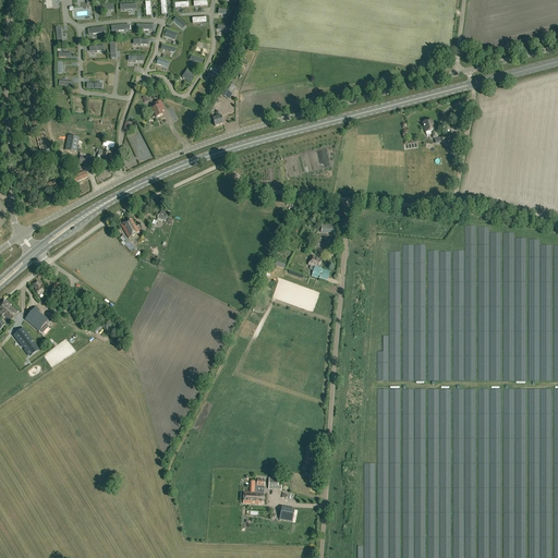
[(176,17),(173,21),(181,27),(184,24),(176,17)]
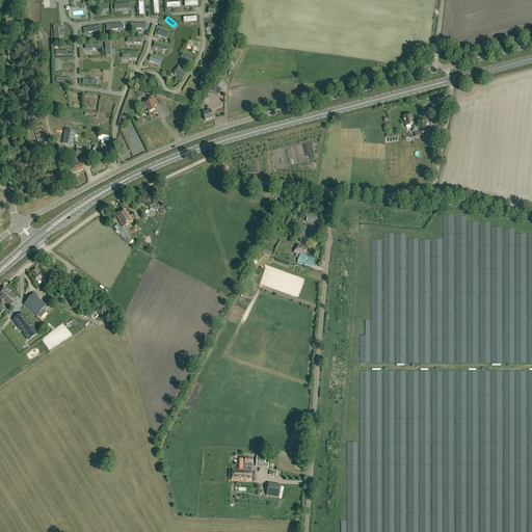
[(168,31),(159,28),(157,35),(166,38),(168,31)]
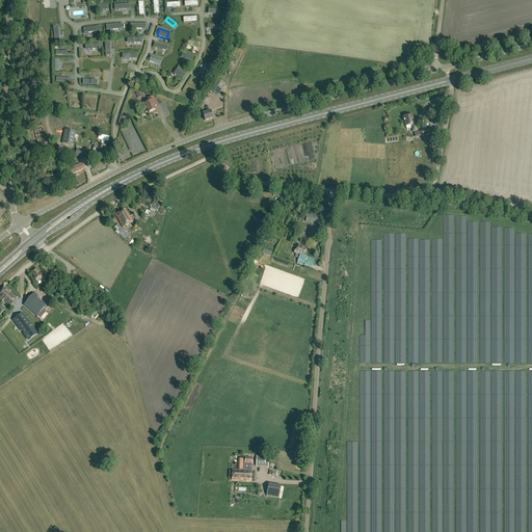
[(209,46),(208,50),(210,51),(209,54),(216,55),(218,49),(209,46)]
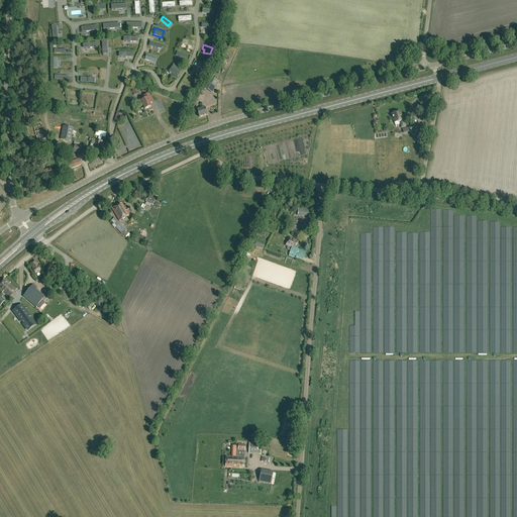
[(187,60),(189,56),(178,52),(176,56),(187,60)]
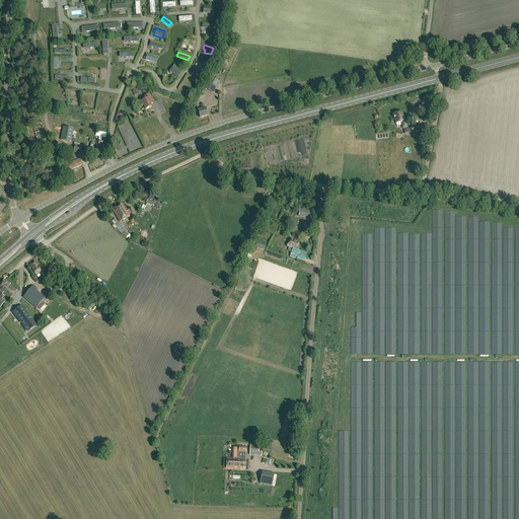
[(145,59),(154,62),(156,57),(147,54),(145,59)]
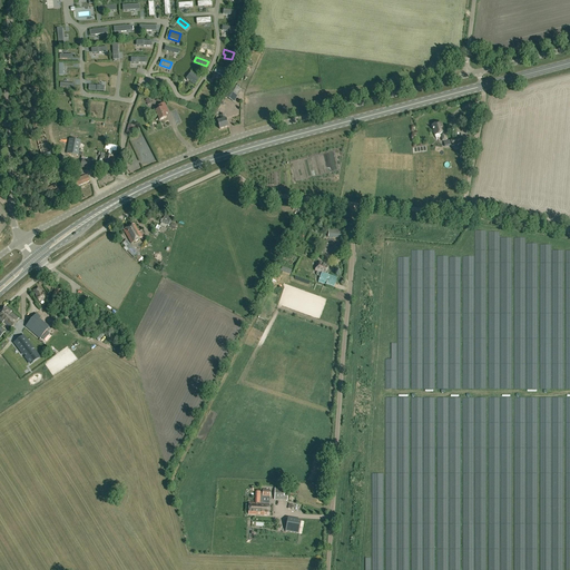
[(214,72),(225,77),(227,72),(216,68),(214,72)]
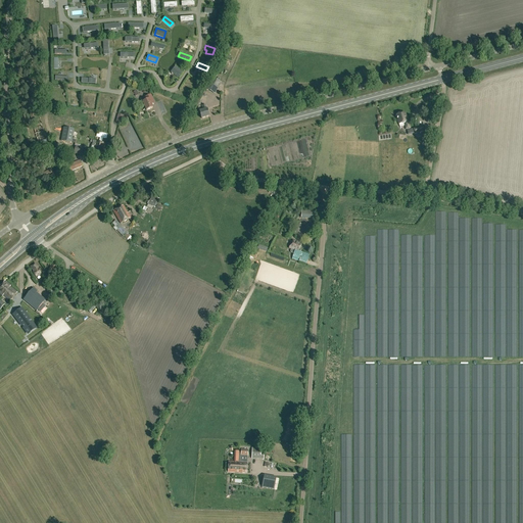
[(178,78),(183,72),(176,66),(171,72),(178,78)]
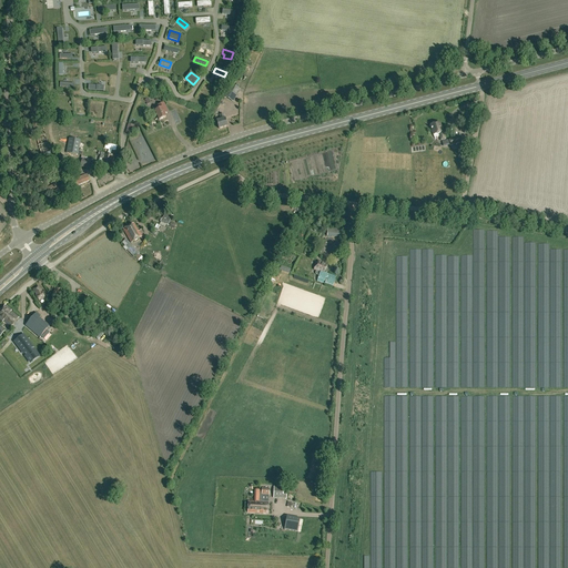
[(209,92),(206,98),(211,101),(216,90),(206,85),(204,90),(209,92)]
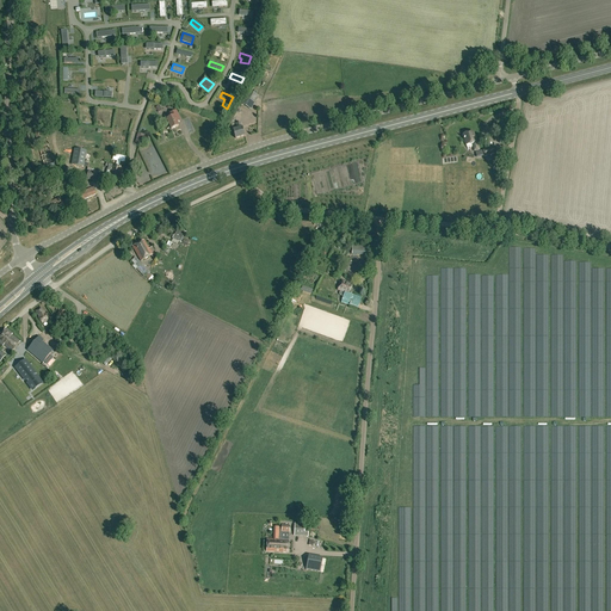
[(251,110),(258,97),(248,92),(241,104),(251,110)]
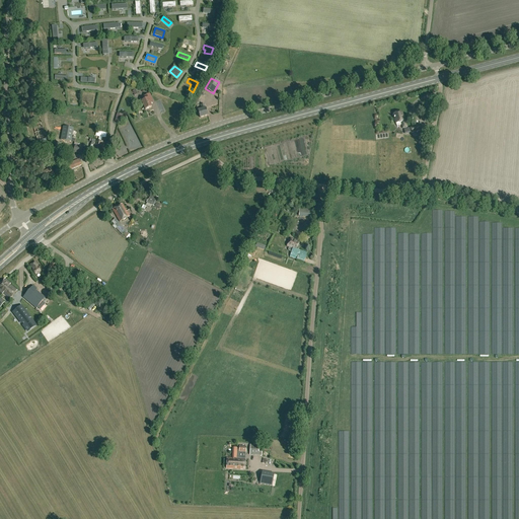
[(148,98),(151,97),(150,94),(143,96),(145,99),(142,101),(145,109),(151,106),(148,98)]
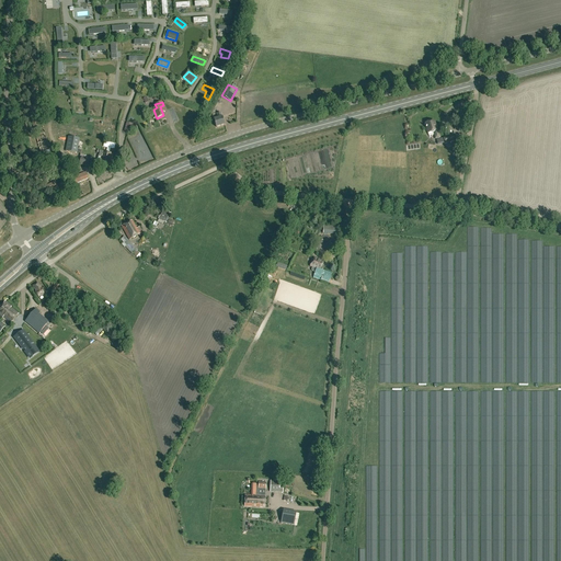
[(216,127),(225,125),(222,116),(222,117),(220,112),(217,113),(218,118),(214,119),(216,127)]
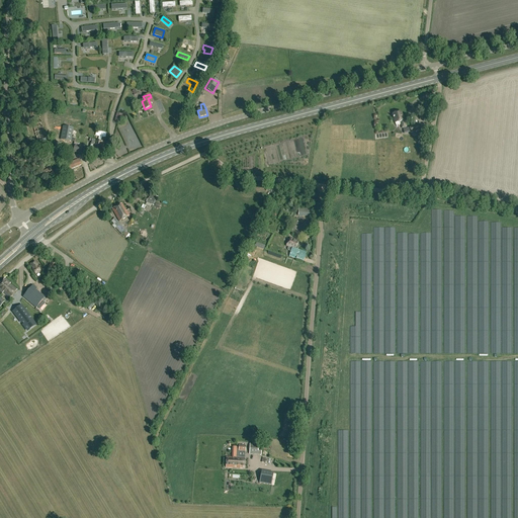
[(40,152),(50,149),(38,107),(28,109),(40,152)]
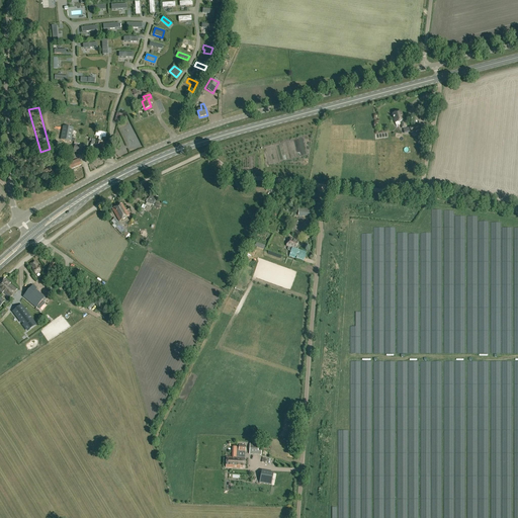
[(402,128),(406,126),(404,119),(403,119),(401,111),(393,113),(395,123),(400,121),(402,128)]
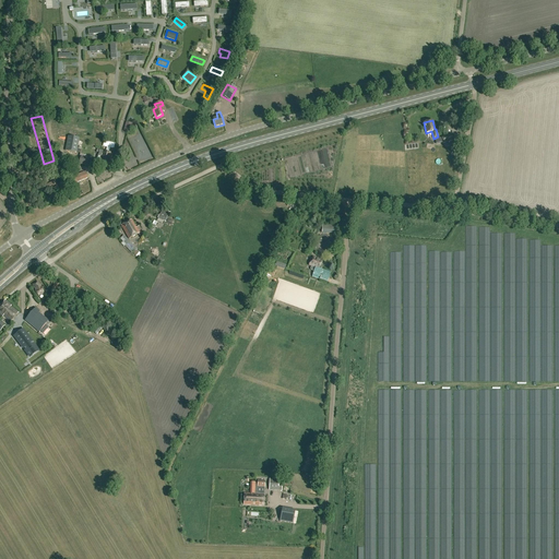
[(81,153),(81,150),(78,150),(80,138),(68,135),(66,151),(81,153)]
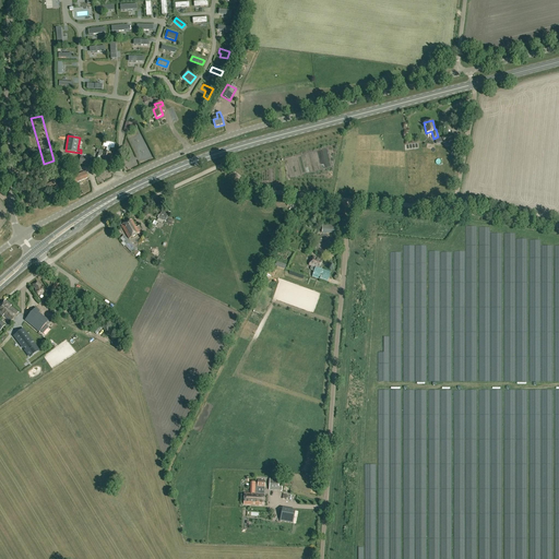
[(110,169),(113,163),(110,163),(113,153),(99,151),(97,159),(95,159),(94,165),(110,169)]
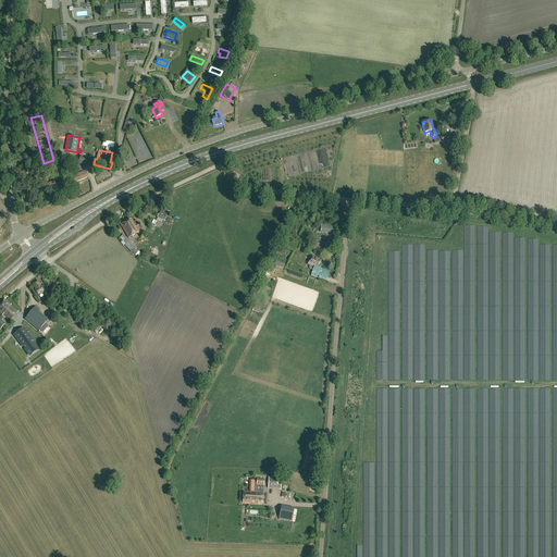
[(81,156),(78,163),(87,165),(89,158),(81,156)]
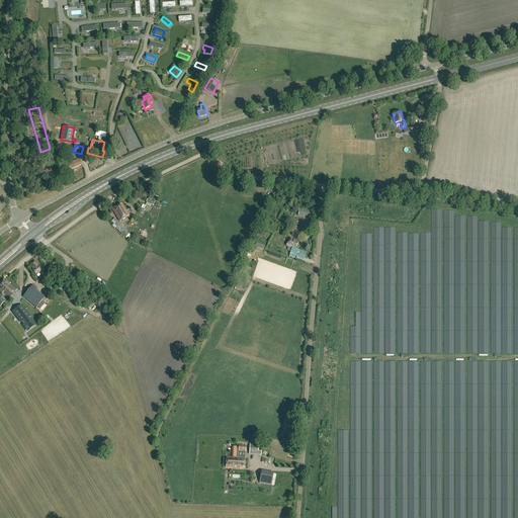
[(64,162),(67,168),(68,170),(81,165),(79,159),(69,163),(68,160),(64,162)]
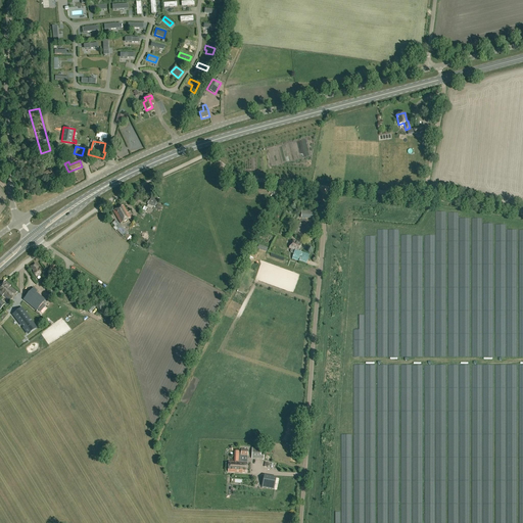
[(148,205),(152,207),(155,208),(159,200),(156,198),(151,196),(149,201),(147,204),(148,205)]
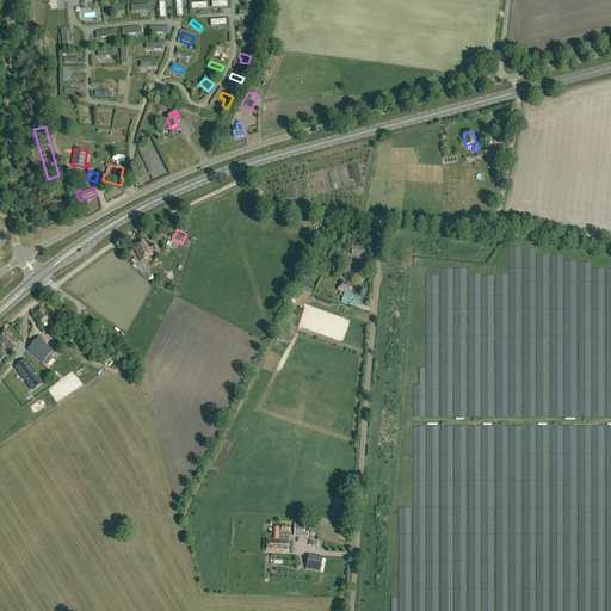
[(141,261),(153,255),(144,240),(133,247),(141,261)]
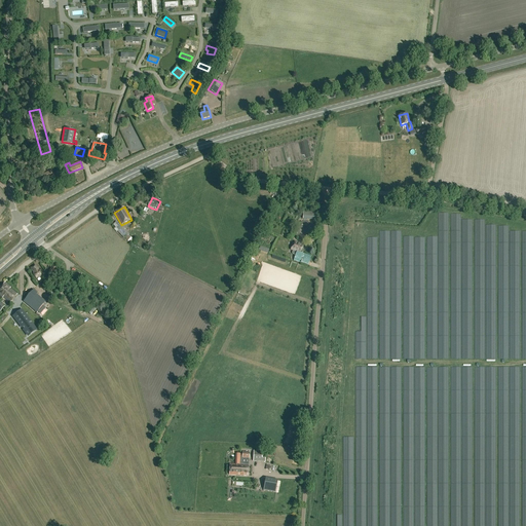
[(123,238),(128,233),(119,225),(117,227),(119,229),(117,231),(123,238)]
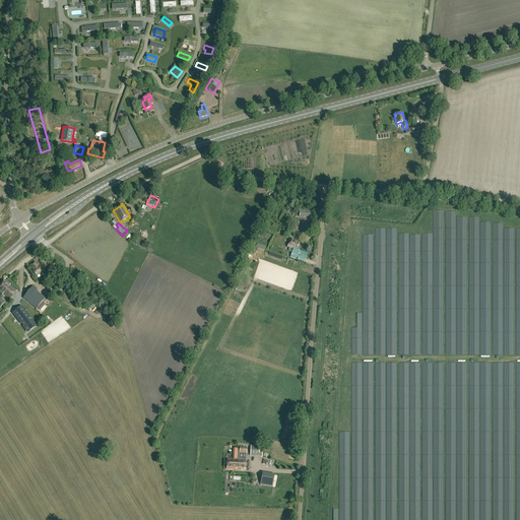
[(298,251),(297,250),(300,243),(291,239),(287,247),(289,248),(288,250),(289,251),(293,253),(289,259),(297,261),(297,260),(304,263),(308,252),(301,249),(300,252),(298,251)]
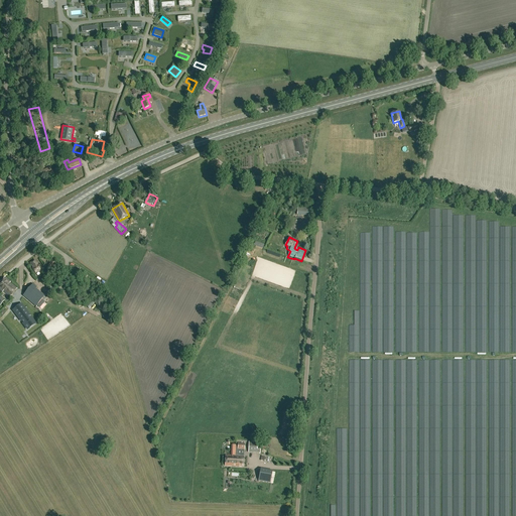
[(35,273),(40,270),(38,266),(34,260),(29,263),(34,269),(33,270),(35,273)]
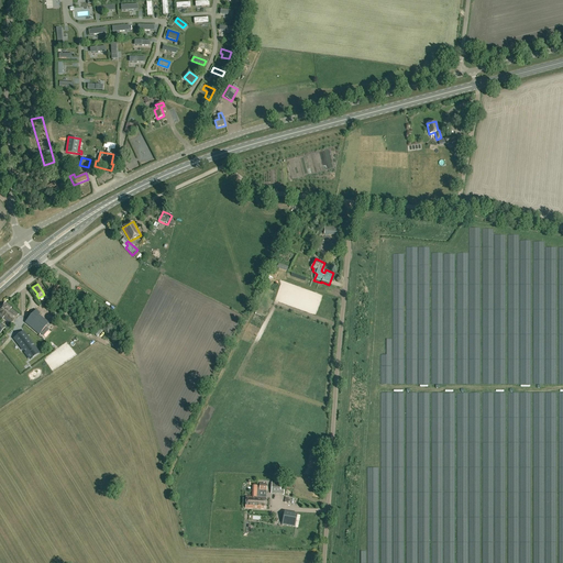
[(11,324),(19,315),(11,309),(12,308),(6,302),(0,308),(0,317),(2,319),(3,318),(11,324)]
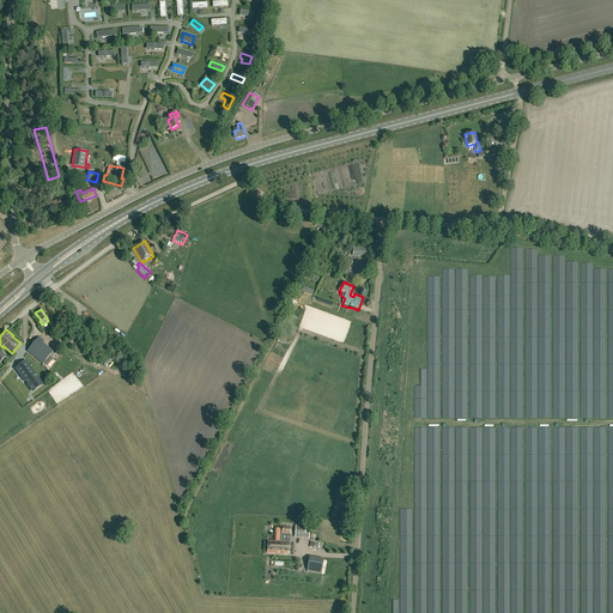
[(43,364),(50,354),(40,346),(43,341),(38,338),(28,351),(43,364)]
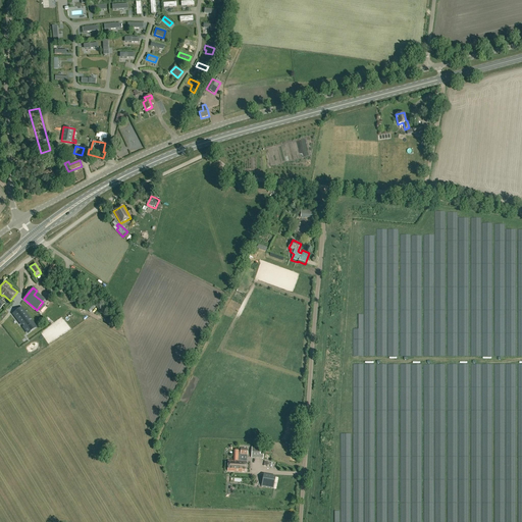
[(92,301),(85,308),(90,312),(97,305),(92,301)]
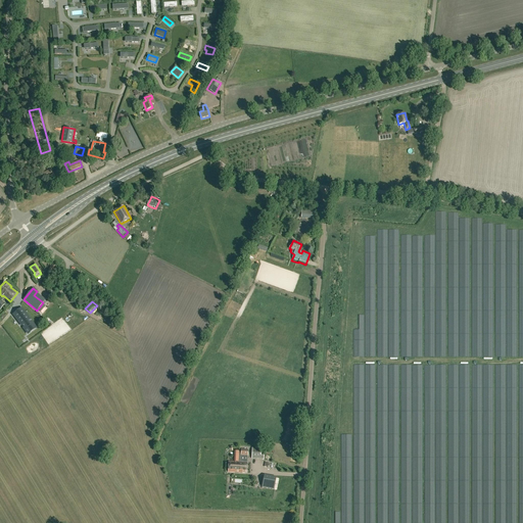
[(20,307),(12,314),(24,329),(28,326),(31,330),(35,327),(20,307)]
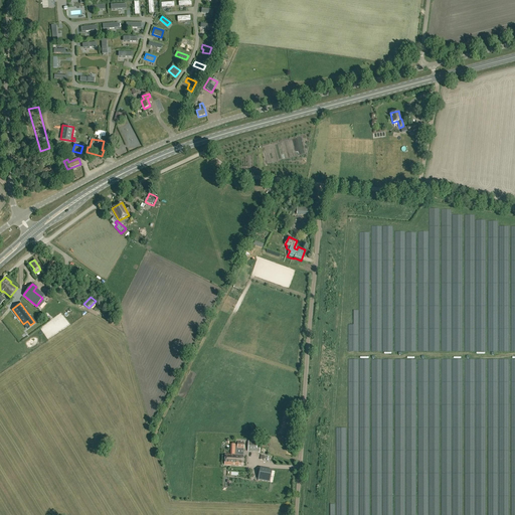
[(256,445),(256,442),(248,442),(247,452),(260,452),(261,446),(256,445)]
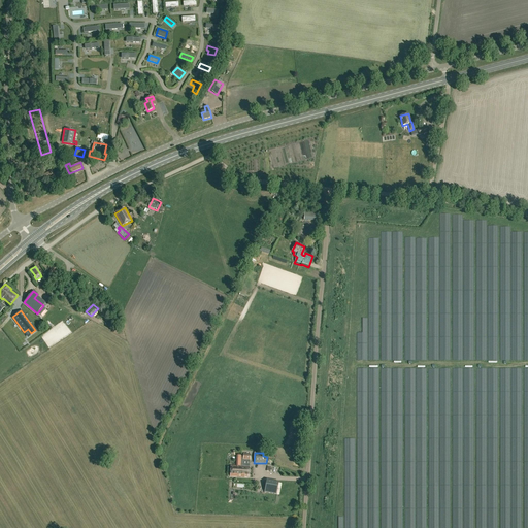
[(249,477),(250,466),(243,466),(243,460),(250,460),(251,454),(243,454),(243,456),(241,456),(240,466),(231,465),(230,476),(249,477)]
